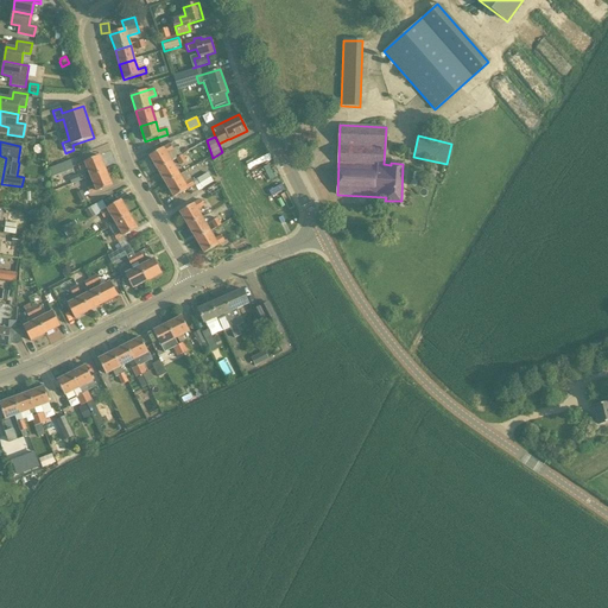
[(150,157),(158,171),(172,163),(168,154),(173,151),(170,145),(150,157)]
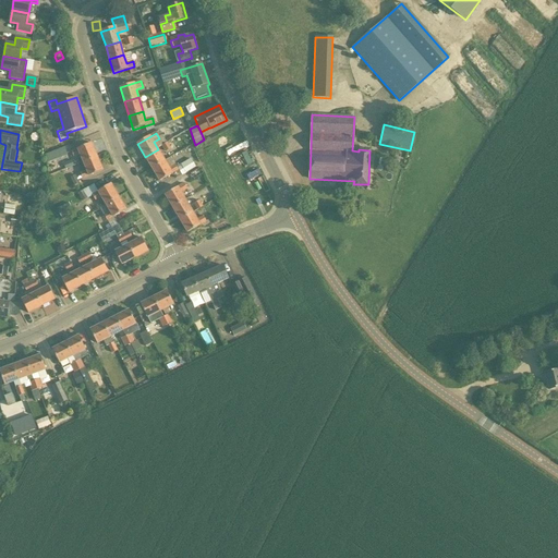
[(92,143),(80,148),(72,152),(74,157),(81,155),(84,162),(97,157),(92,143)]
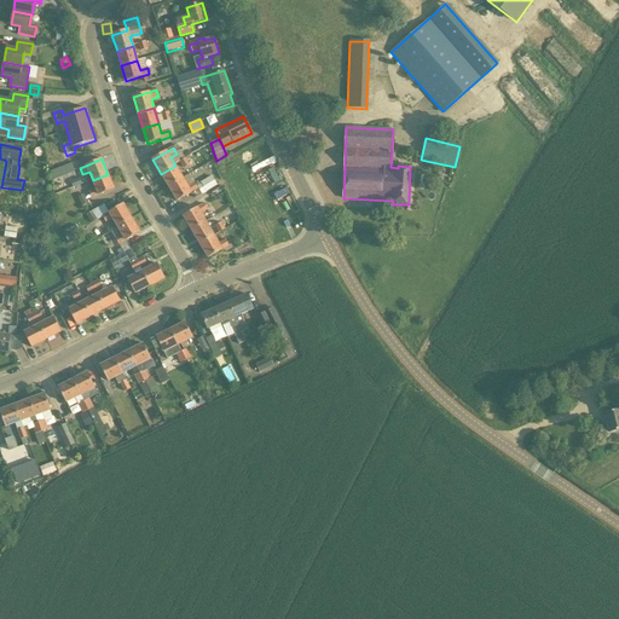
[(184,169),(190,166),(186,160),(186,158),(180,162),(184,169)]
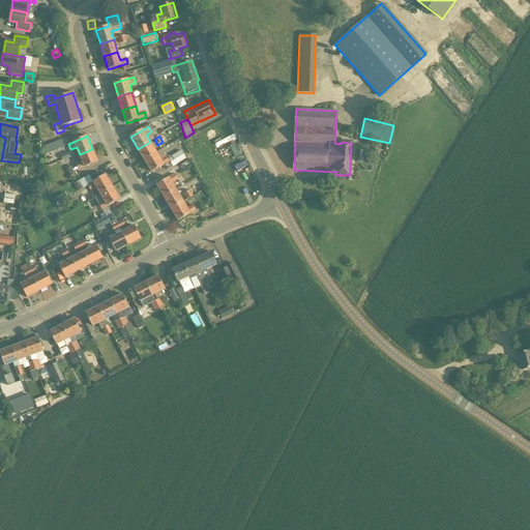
[(53,143),(56,150),(64,147),(61,140),(53,143)]
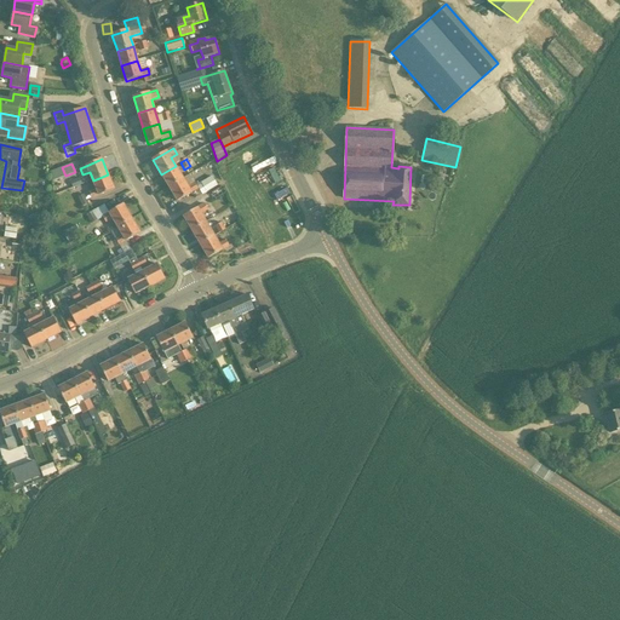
[(170,188),(184,179),(176,166),(161,174),(170,188)]
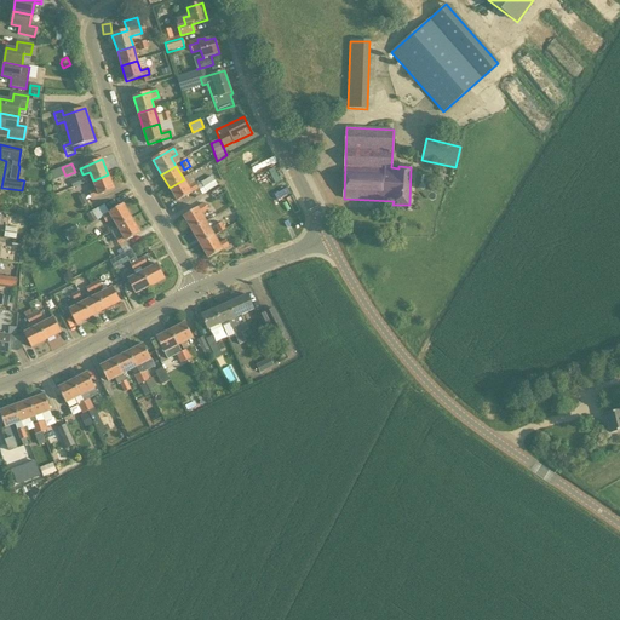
[(115,189),(108,174),(93,181),(97,189),(90,193),(92,199),(115,189)]
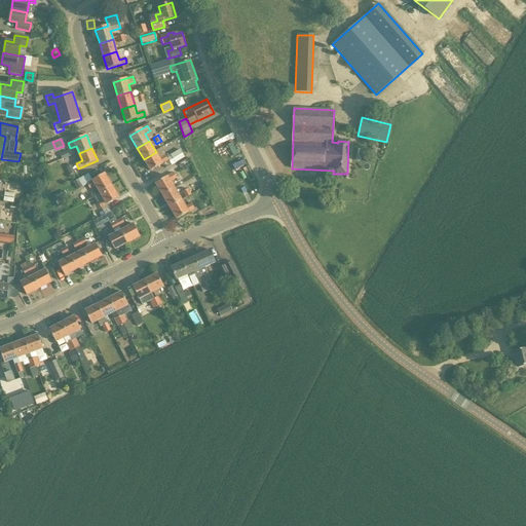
[(156,152),(144,159),(151,172),(163,164),(165,168),(185,158),(180,150),(171,155),(171,156),(167,158),(165,156),(160,159),(156,152)]
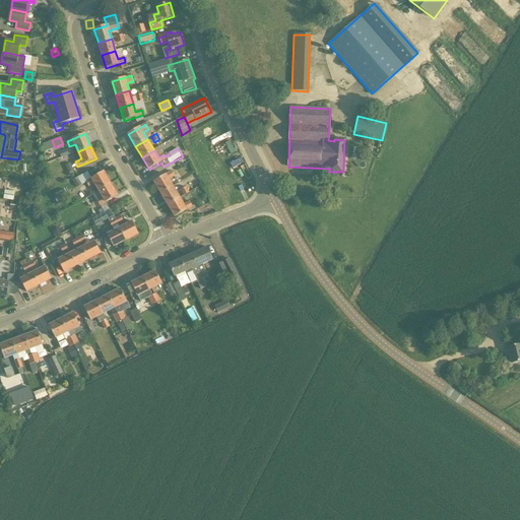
[(67,149),(59,152),(61,157),(69,154),(67,149)]
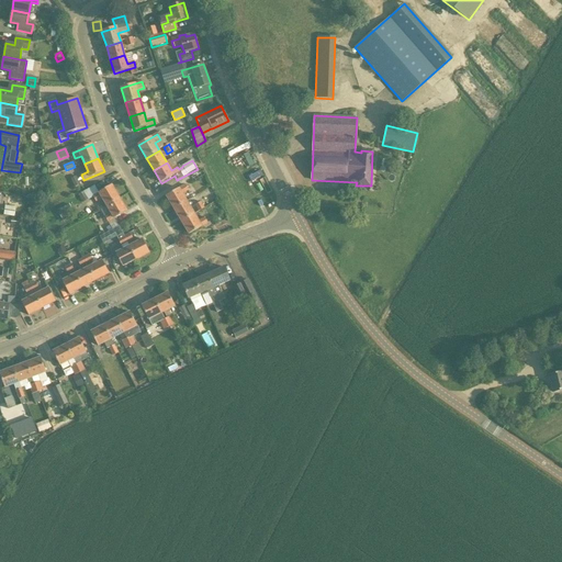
[(75,187),(80,184),(76,177),(70,179),(75,187)]
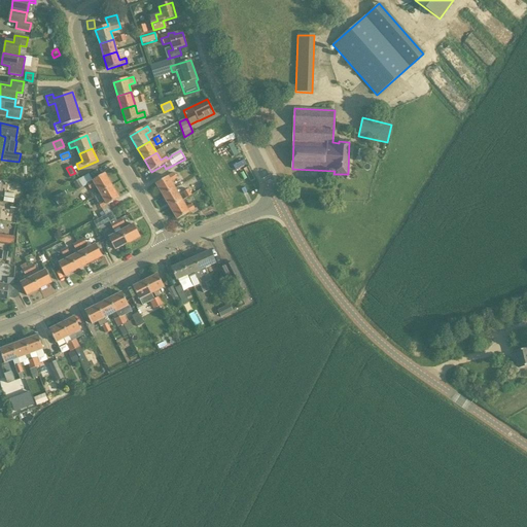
[(168,177),(156,184),(163,197),(175,189),(171,182),(177,179),(174,173),(168,177)]
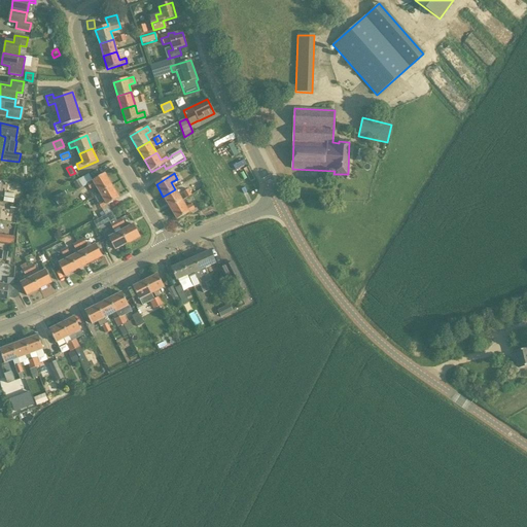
[(96,185),(100,192),(112,185),(105,174),(88,184),(90,189),(96,185)]
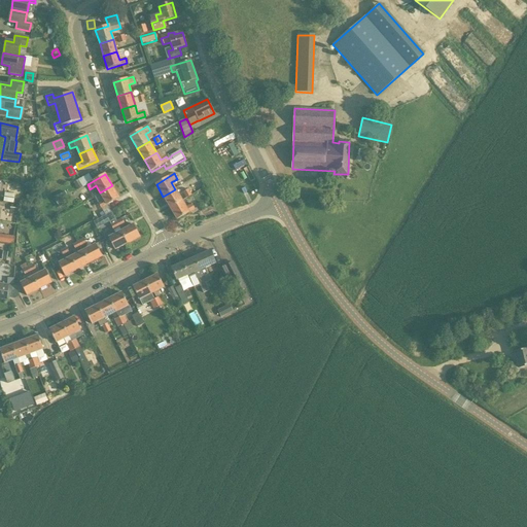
[(77,190),(83,187),(81,184),(90,180),(86,175),(73,182),(77,190)]
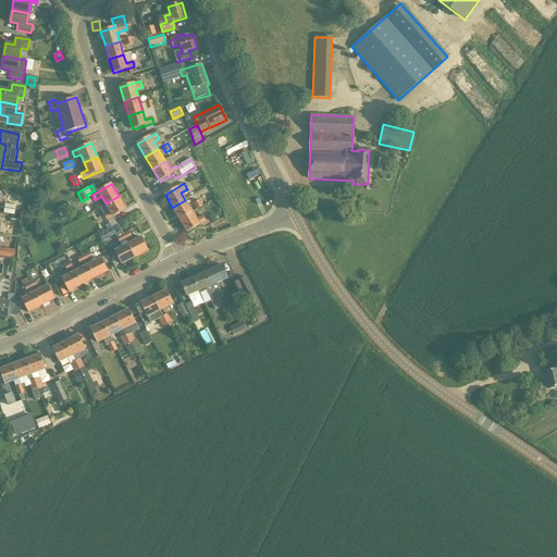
[(33,192),(25,195),(28,201),(36,198),(33,192)]
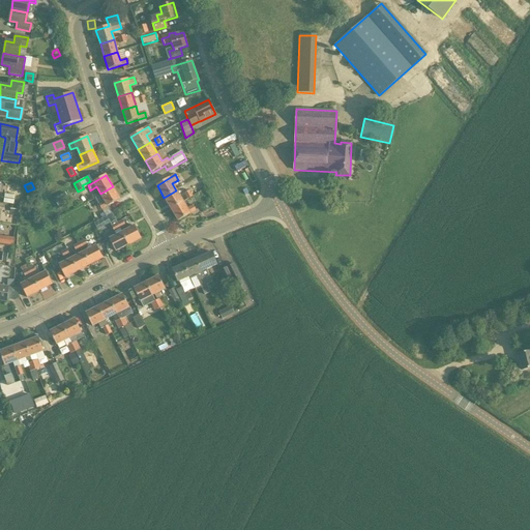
[(113,186),(100,194),(94,198),(97,204),(98,204),(101,210),(120,199),(117,195),(113,186)]
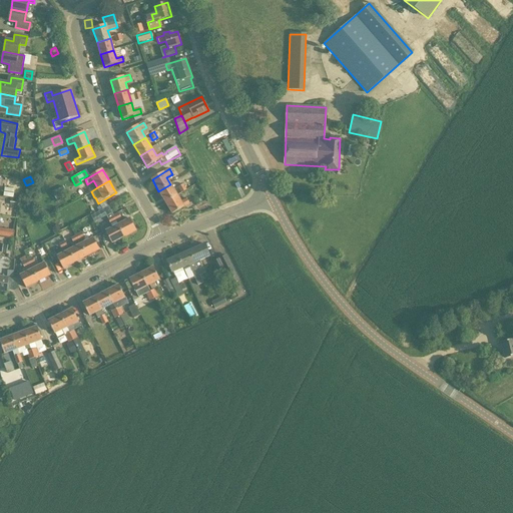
[(170,184),(158,191),(165,202),(177,195),(170,184)]
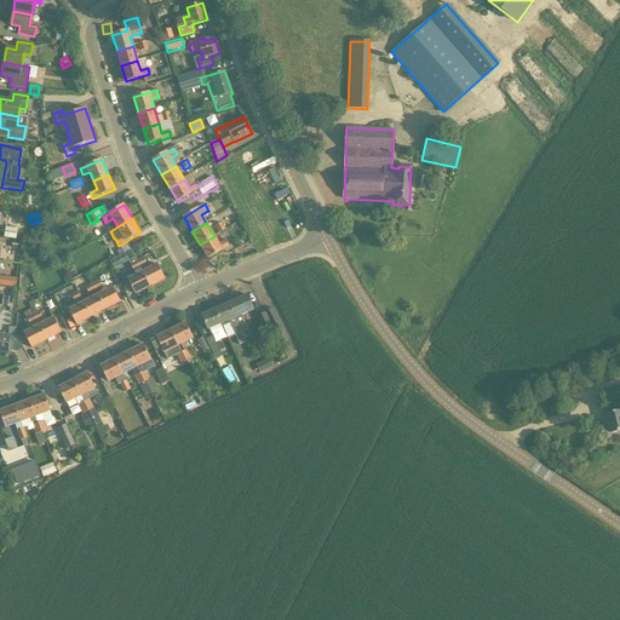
[(225,230),(224,229),(222,223),(216,227),(219,234),(225,230)]
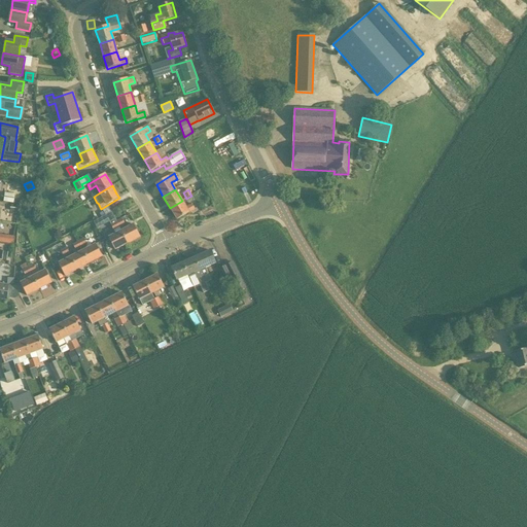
[(70,202),(65,191),(54,197),(59,207),(70,202)]
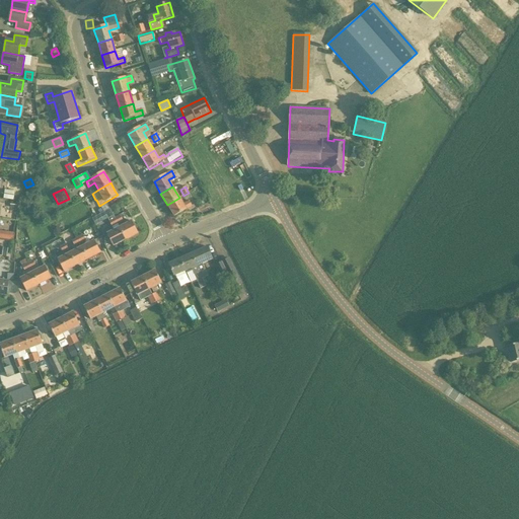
[(3,199),(13,201),(14,192),(5,190),(3,199)]
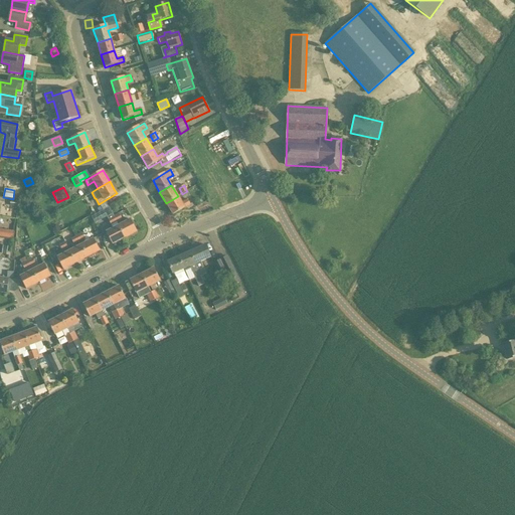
[(35,193),(33,188),(25,191),(28,197),(35,193)]
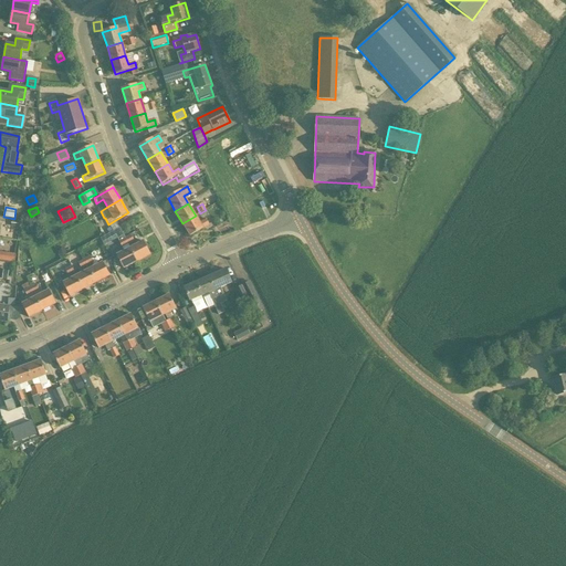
[(206,219),(200,223),(196,216),(182,223),(190,237),(209,224),(206,219)]
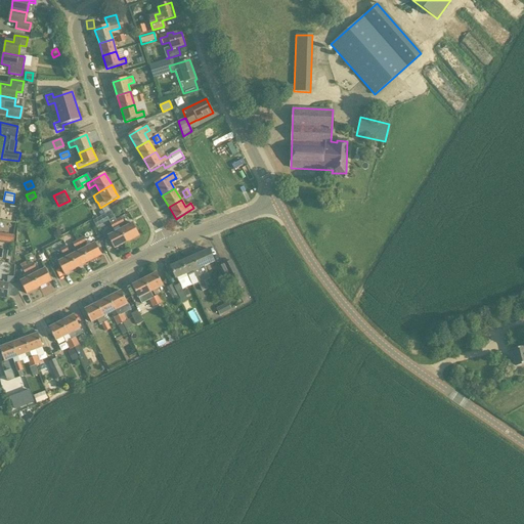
[(121,217),(116,220),(119,226),(124,223),(121,217)]
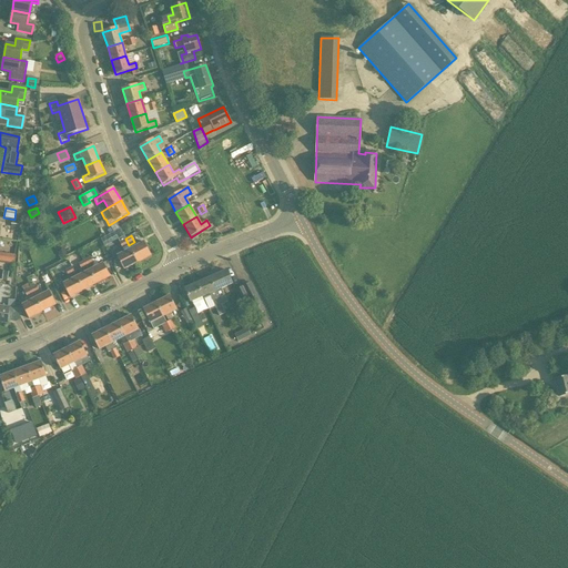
[(129,245),(125,239),(124,240),(123,236),(118,239),(120,242),(122,249),(129,245)]
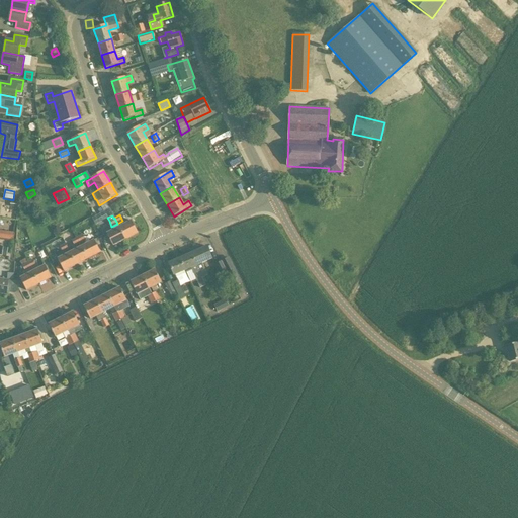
[(132,221),(119,227),(125,240),(138,233),(132,221)]
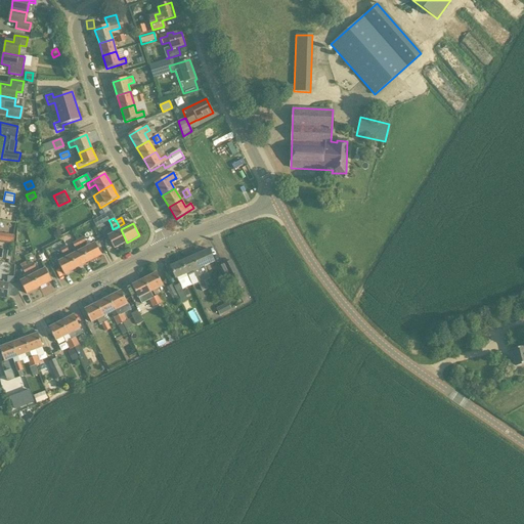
[(115,249),(127,243),(121,229),(107,236),(115,249)]
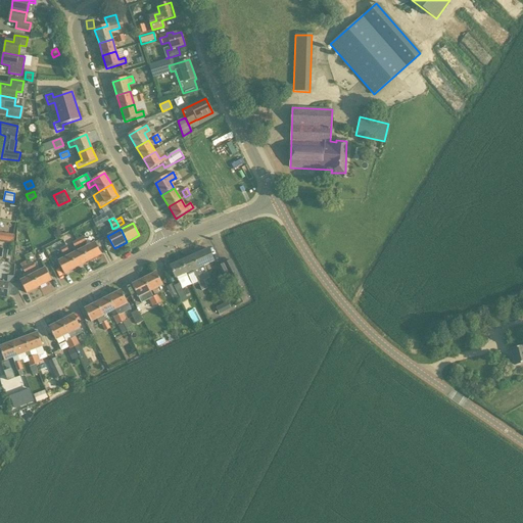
[(0,240),(13,243),(14,235),(0,232),(0,240)]
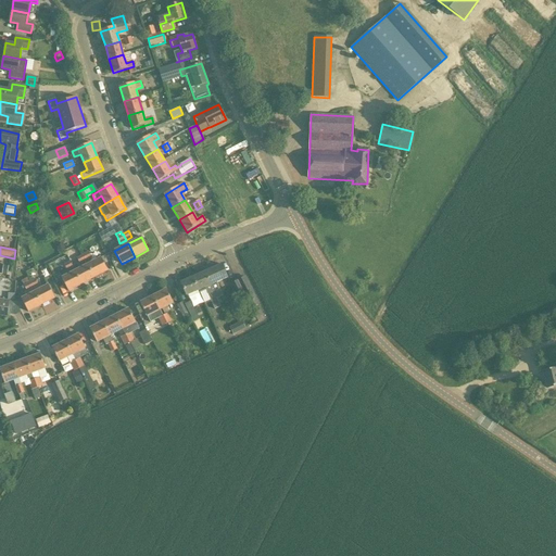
[(101,257),(88,264),(95,278),(108,270),(101,257)]
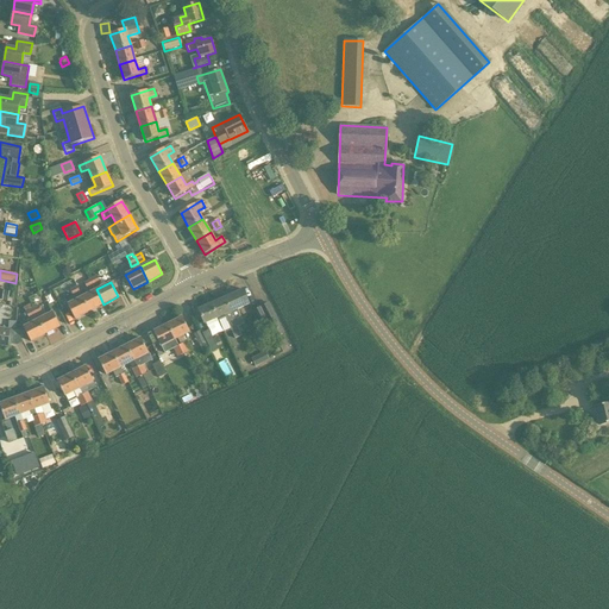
[(104,305),(96,289),(82,297),(89,312),(104,305)]
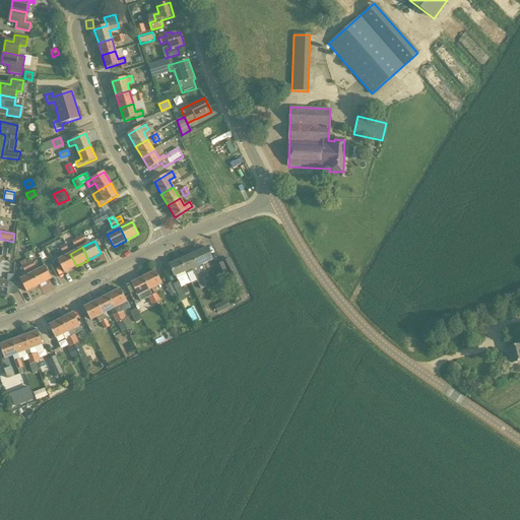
[(213,260),(207,248),(192,254),(197,266),(197,267),(199,272),(200,272),(203,278),(208,276),(202,264),(213,260)]
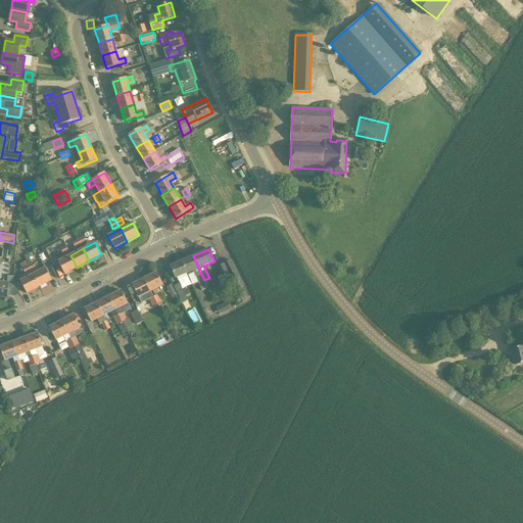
[(64,274),(77,268),(70,255),(58,262),(64,274)]
